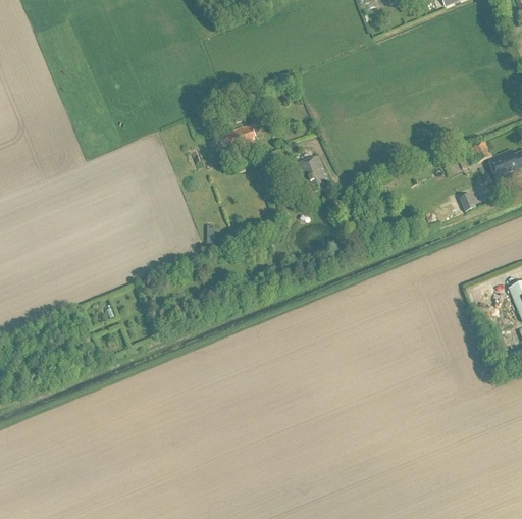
[(254,137),(257,136),(253,125),(245,128),(245,126),(226,134),(232,149),(255,140),(254,137)]
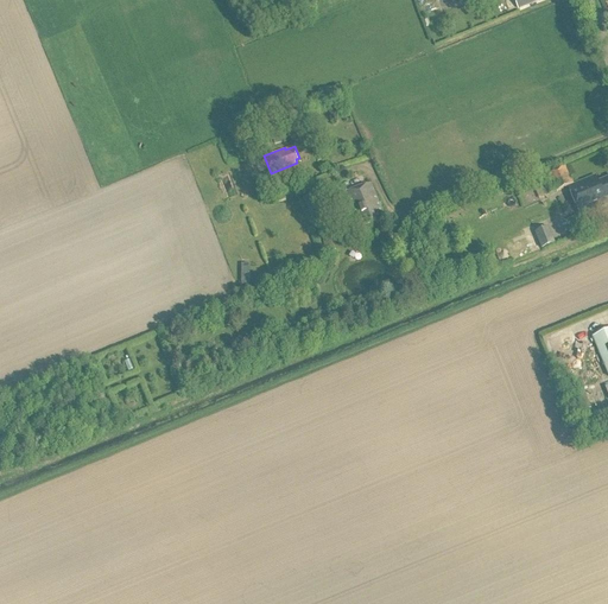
[(564,163),(548,171),(555,188),(572,180),(564,163)]
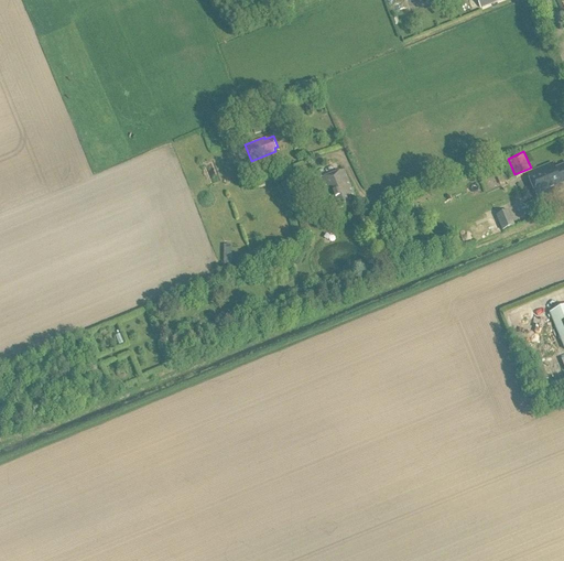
[(561,182),(563,181),(563,161),(553,166),(551,160),(525,171),(538,197),(562,186),(561,182)]
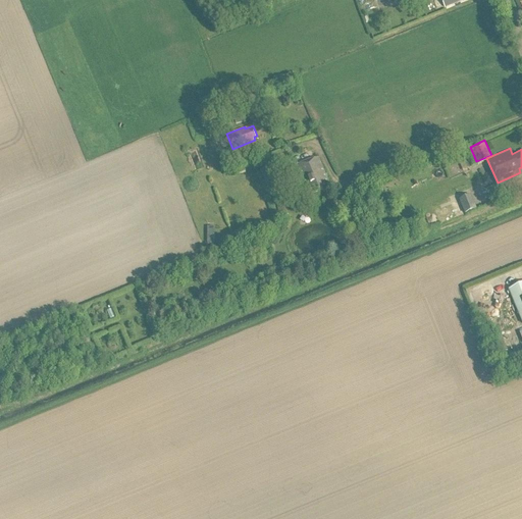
[(476,164),(472,154),(466,157),(470,166),(476,164)]
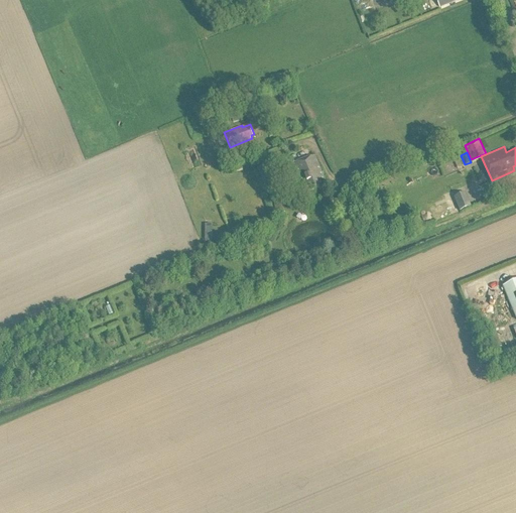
[(320,181),(326,179),(314,154),(294,162),(306,191),(321,184),(320,181)]
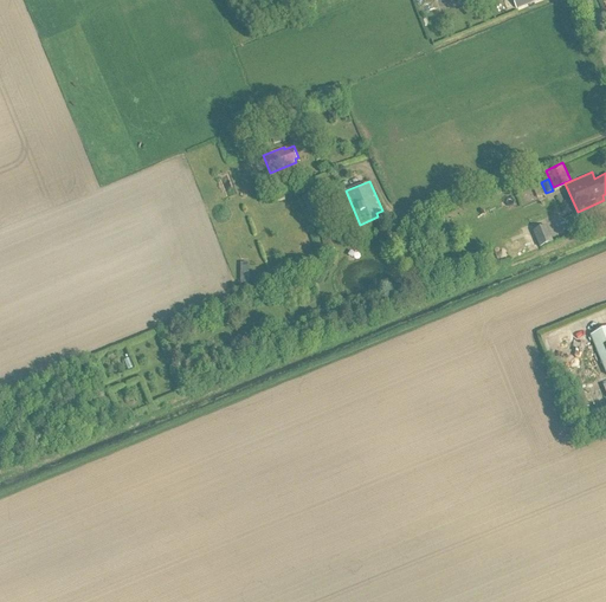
[(339,194),(334,183),(314,192),(318,202),(339,194)]
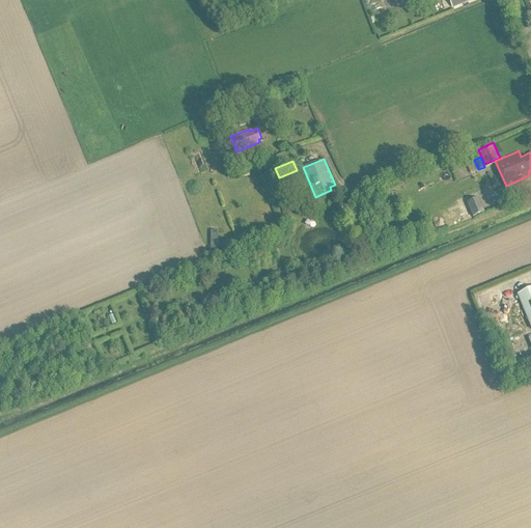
[(272,189),(278,186),(271,169),(264,171),(272,189)]
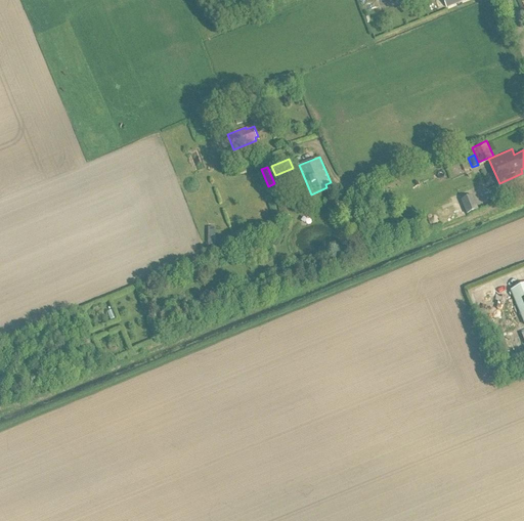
[(467,213),(478,208),(473,193),(461,199),(467,213)]
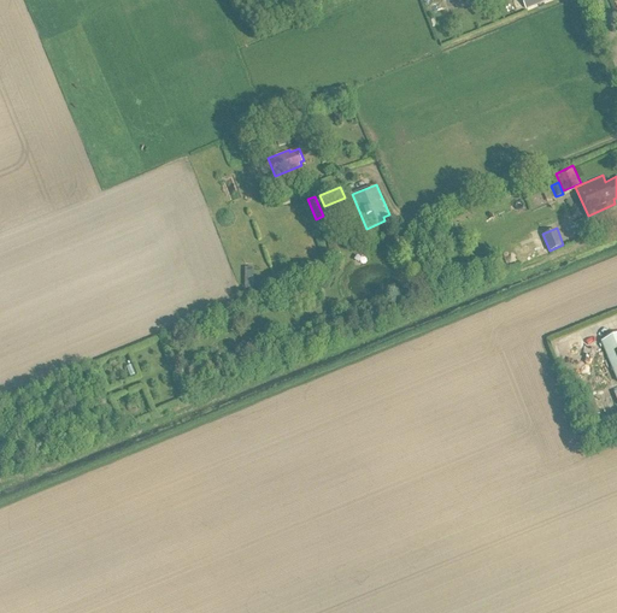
[(335,235),(328,236),(331,259),(339,257),(335,235)]
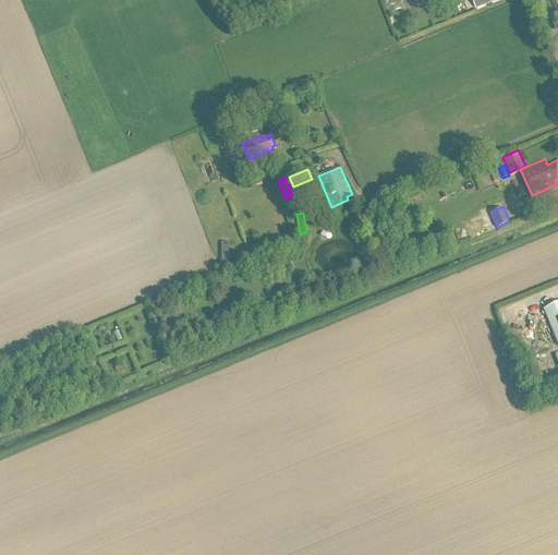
[(557,302),(544,309),(557,344),(557,302)]
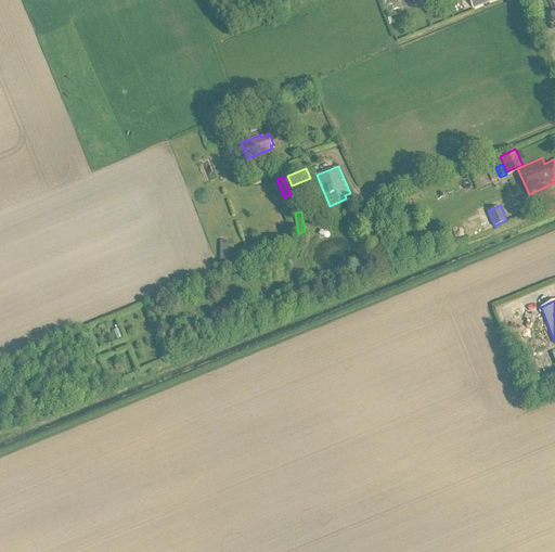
[(533,374),(540,371),(534,359),(528,362),(533,374)]
